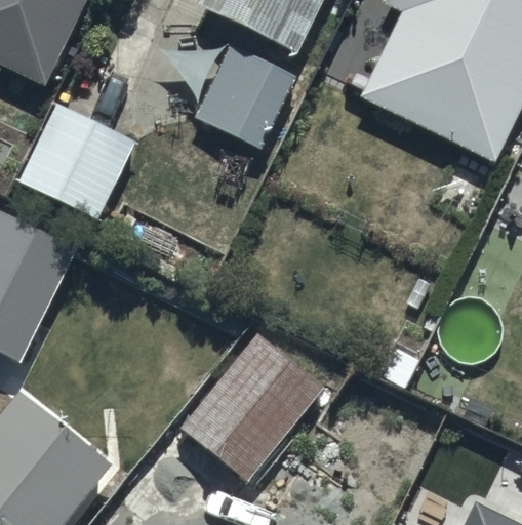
[(0,0),(0,61),(46,84),(87,0),(0,0)]
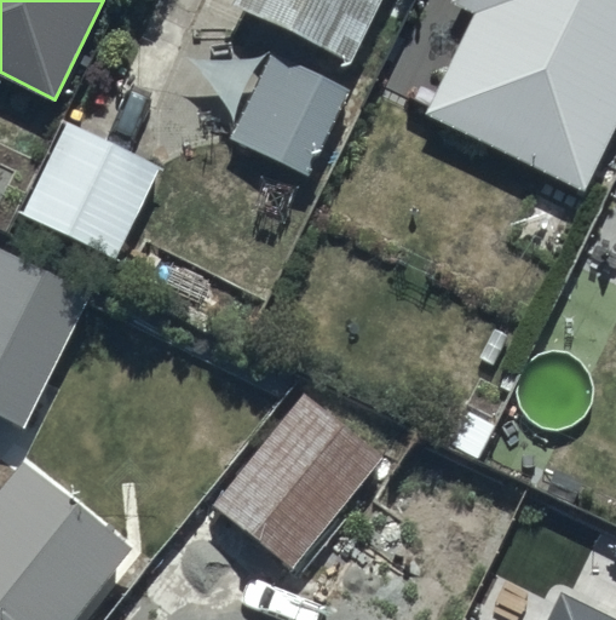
[(235,0),(234,4),(350,61),(379,0),(235,0)]
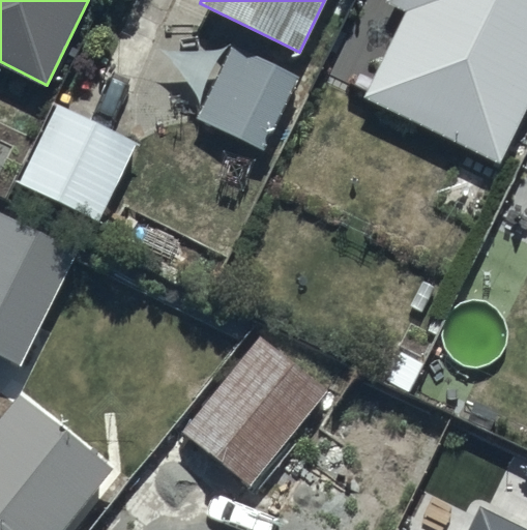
[(364,96),(499,163),(526,106),(526,0),(385,0),(385,1),(406,11),(364,96)]
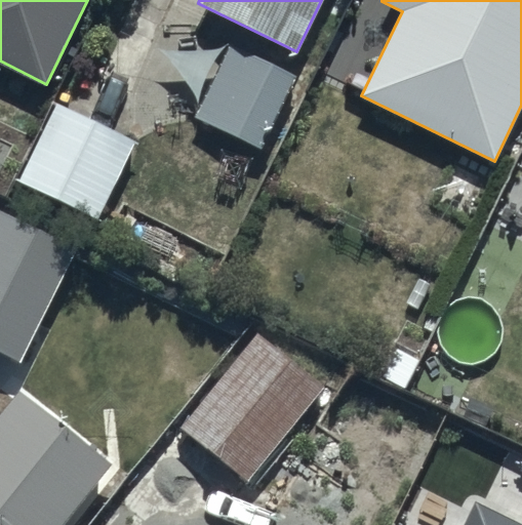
[(197,115),(263,148),(297,77),(231,44),(197,115)]
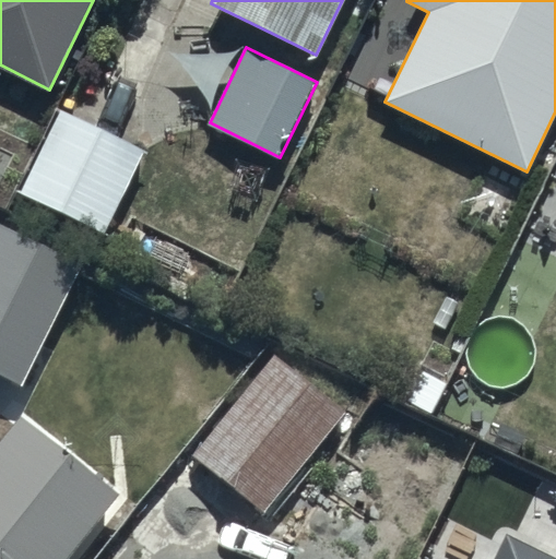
[(20,192),(105,234),(145,151),(61,109),(20,192)]
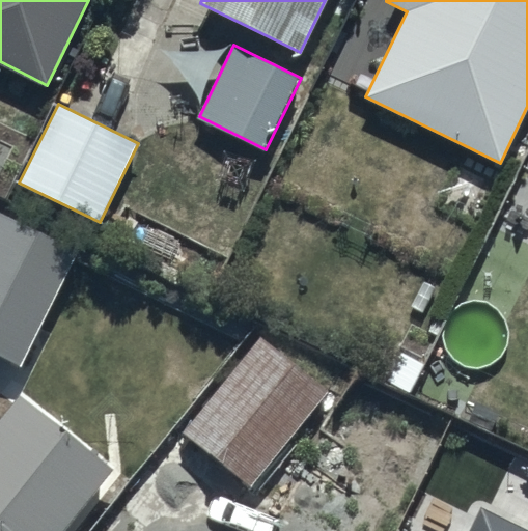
[(0,212),(0,356),(21,366),(79,251),(0,212)]
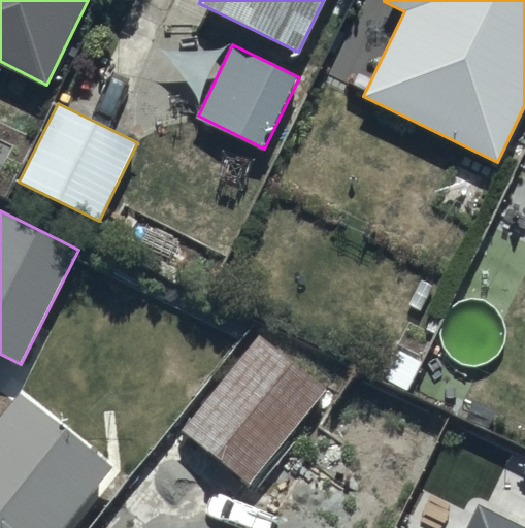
[(185,431),(249,482),(324,387),(259,336),(185,431)]
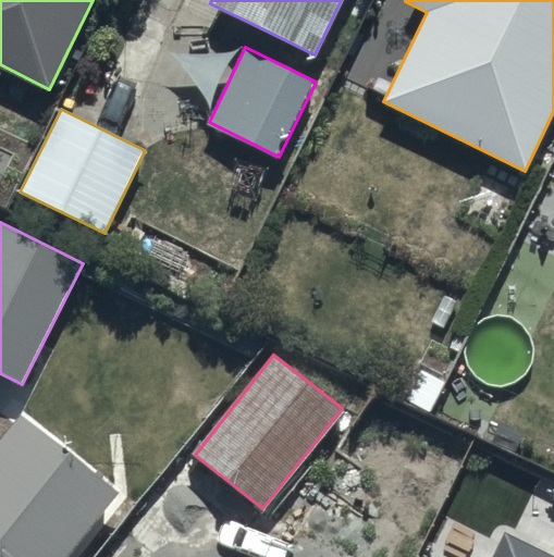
[(21,411),(0,436),(0,556),(65,556),(119,492),(21,411)]
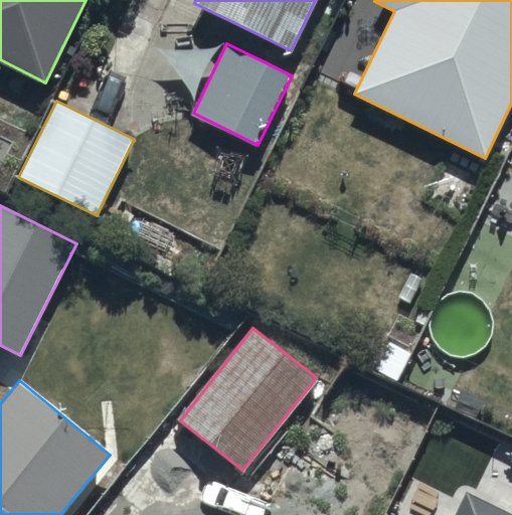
[(253,514),(336,514),(339,511),(267,483),(253,514)]
